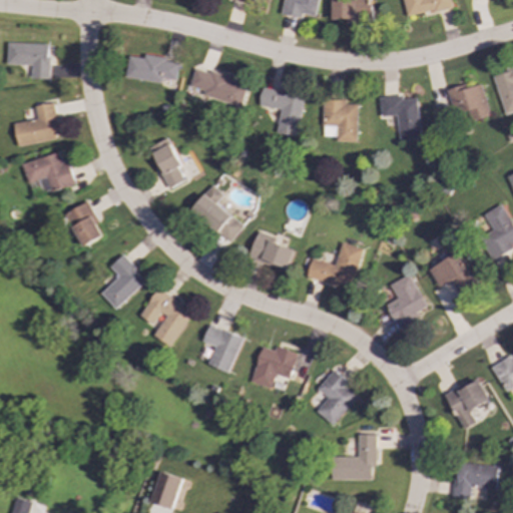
[(316,16),(319,0),(283,0),(281,14),(302,18),(303,14),(316,16)]
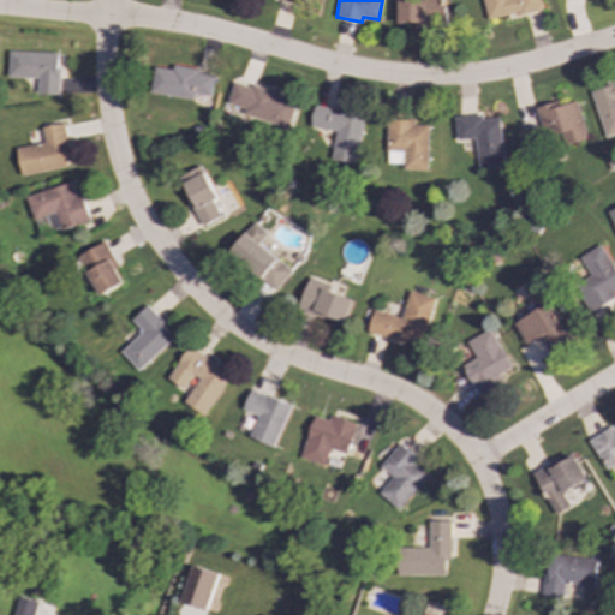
[(398,0),(399,23),(417,23),(417,27),(443,25),(443,0),(398,0)]
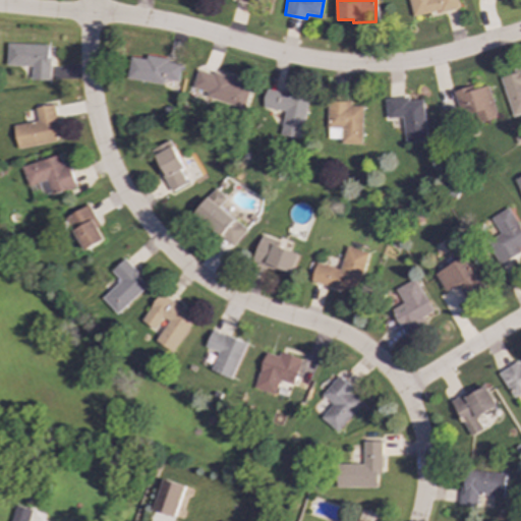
[(408,0),(411,16),(459,8),(457,0),(408,0)]
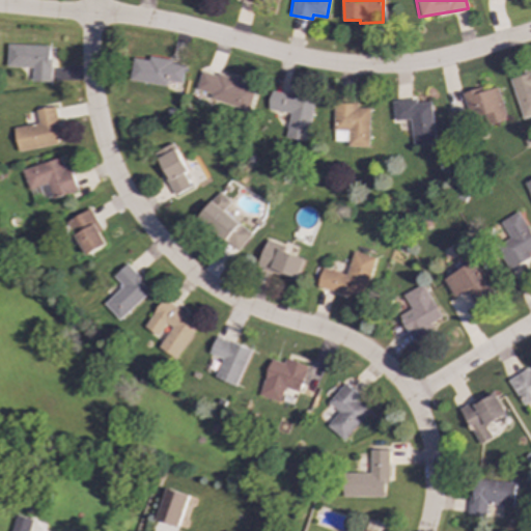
[(7,66),(32,67),(32,81),(50,82),(51,46),(7,45),(7,66)]
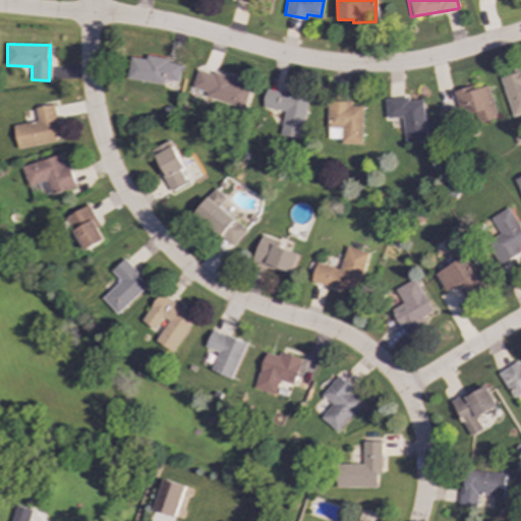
[(179,81),(182,62),(147,57),(146,59),(129,57),(125,78),(164,84),(165,79),(179,81)]
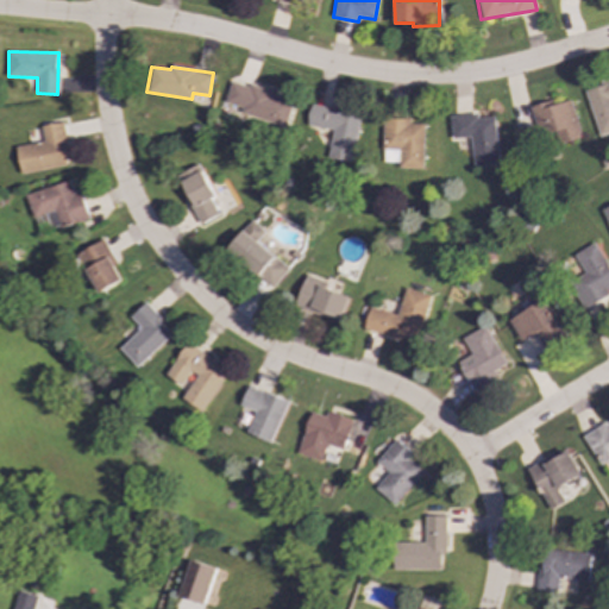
[(225,104),(242,107),(240,115),(286,129),(294,98),(232,81),(225,104)]
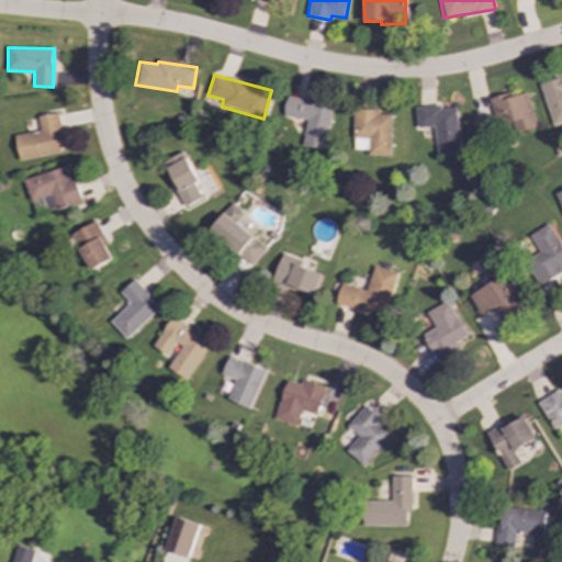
[(552,126),(561,123),(561,75),(540,81),(552,126)]
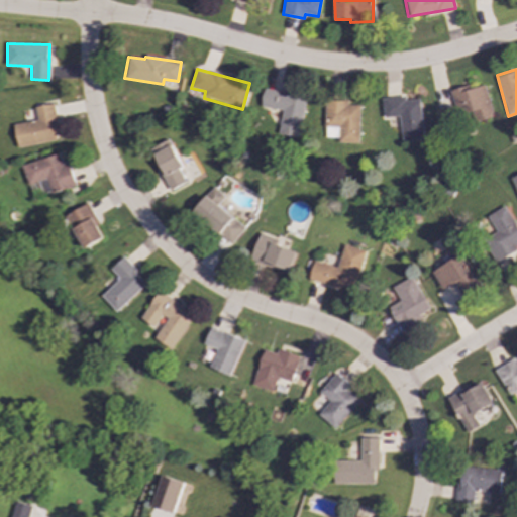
[(451,90),(458,124),(493,117),(486,86),(470,89),(470,86),(451,90)]
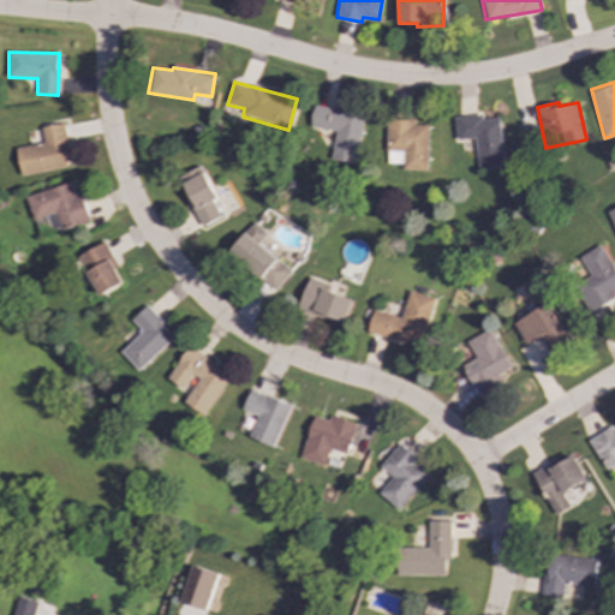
[(336,131),(330,160),(356,163),(364,115),(314,107),(310,126),(336,131)]
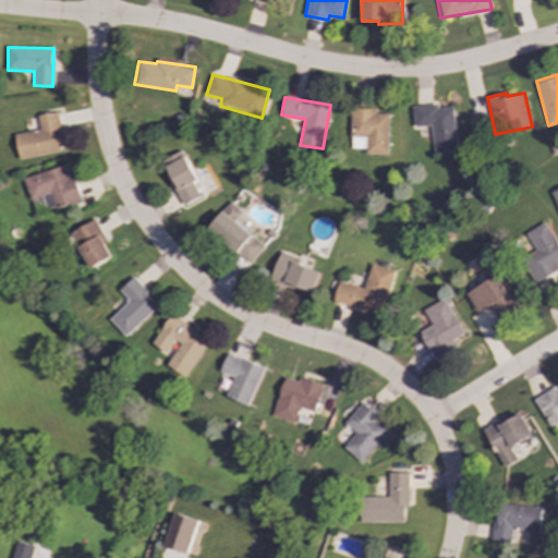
[(413,107),(414,128),(432,126),(434,153),(458,150),(453,107),(437,109),(437,105),(413,107)]
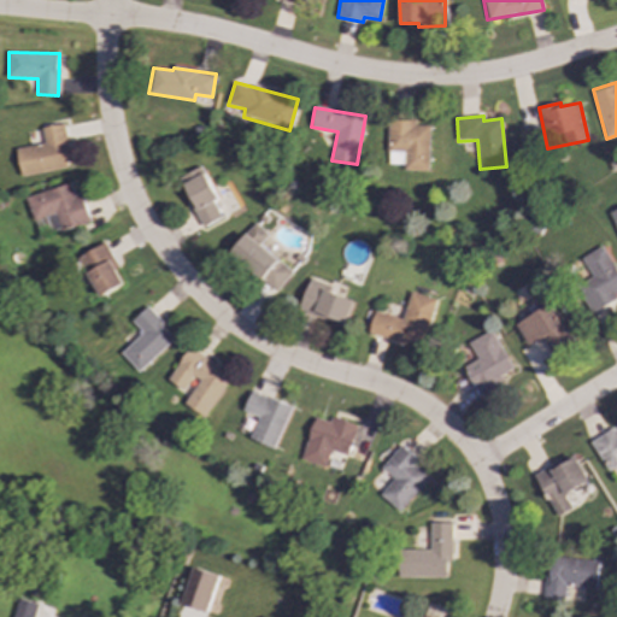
[(428,171),(429,125),(416,125),(416,121),(388,119),(387,164),(404,164),(404,170),(428,171)]
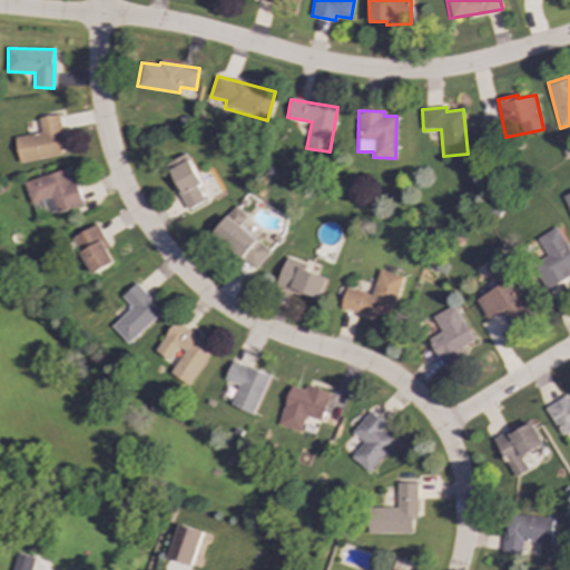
[(16,137),(20,163),(65,155),(58,115),(39,118),(41,133),(16,137)]
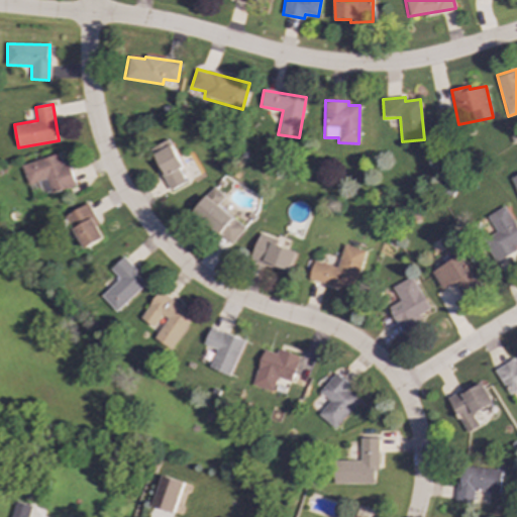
[(169,191),(186,184),(180,169),(183,168),(170,139),(150,147),(169,191)]
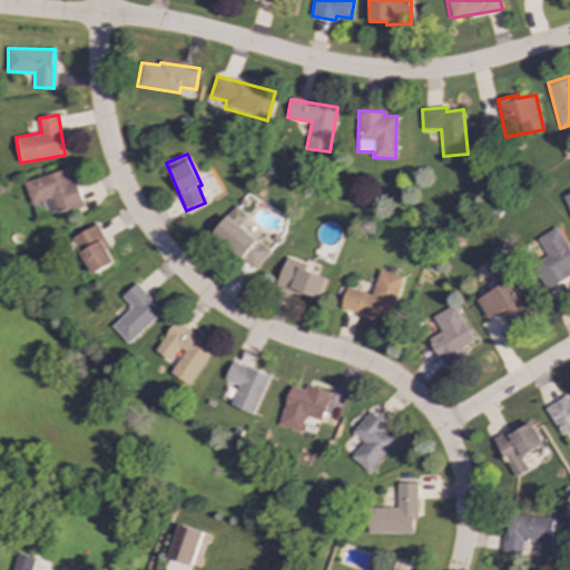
[(84,204),(75,178),(69,180),(65,168),(25,183),(31,204),(43,200),(49,216),(84,204)]
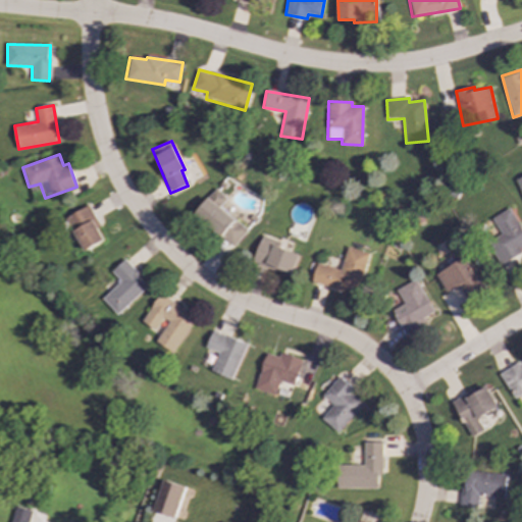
[(248,230),(220,207),(226,200),(214,190),(195,214),(233,247),(248,230)]
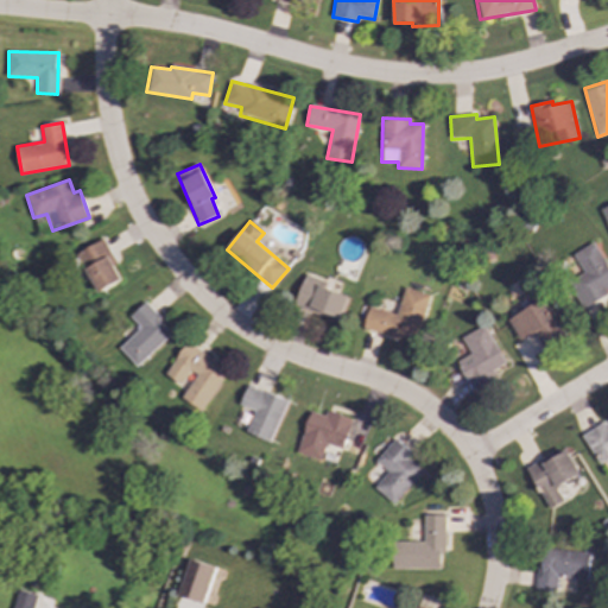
[(99,293),(122,280),(114,266),(118,265),(103,239),(77,254),(99,293)]
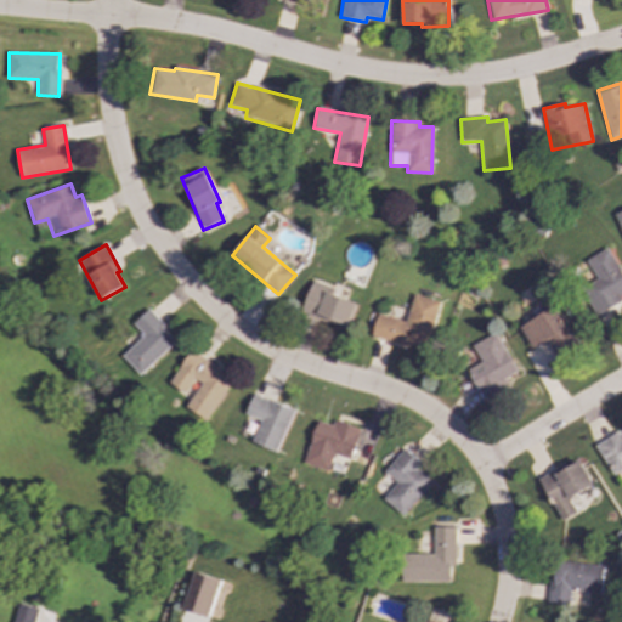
[(587,260),(598,281),(582,289),(597,316),(621,301),(618,294),(621,292),(621,272),(609,248),(587,260)]
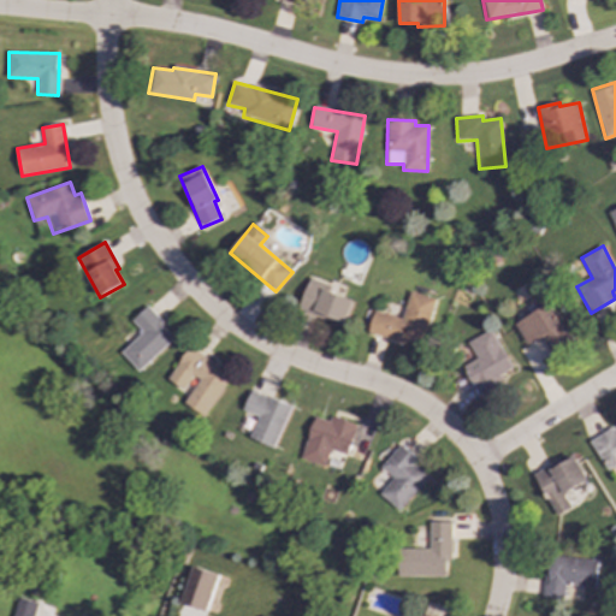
[(344,326),(354,301),(329,291),(331,285),(309,278),(298,309),(344,326)]
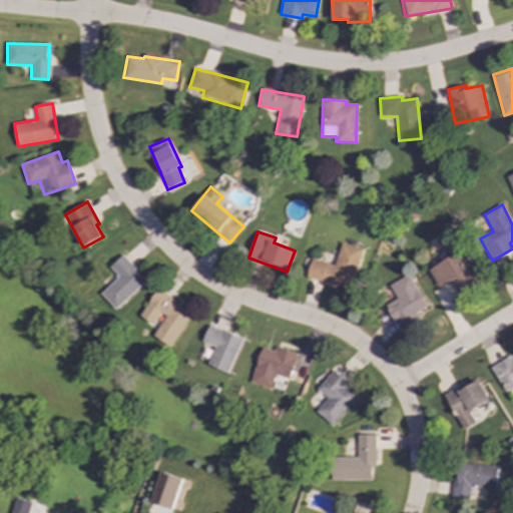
[(352,289),(363,248),(341,242),(335,266),(311,259),(307,278),(352,289)]
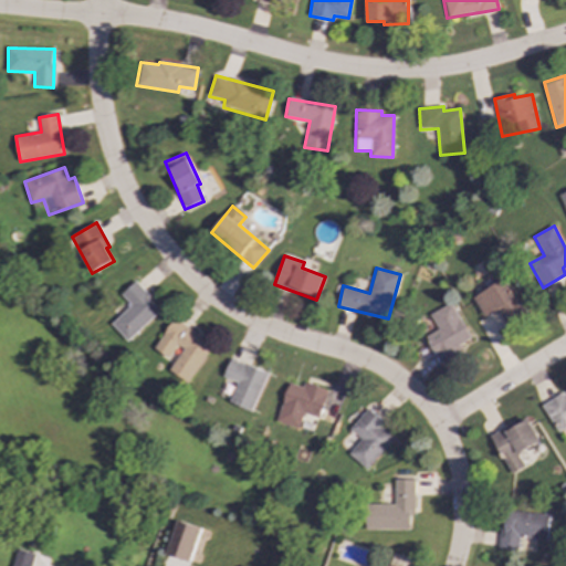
[(473,297),(484,317),(498,310),(506,326),(526,315),(506,279),(473,297)]
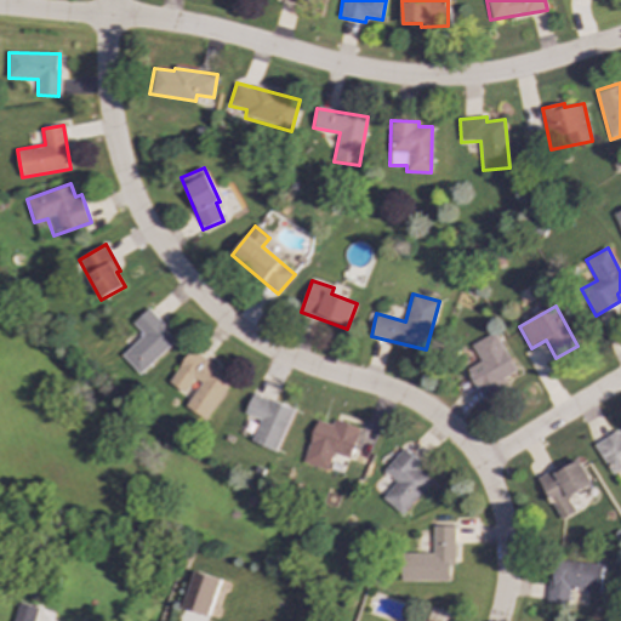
[(177,340),(148,309),(134,324),(143,335),(121,355),(140,375),(177,340)]
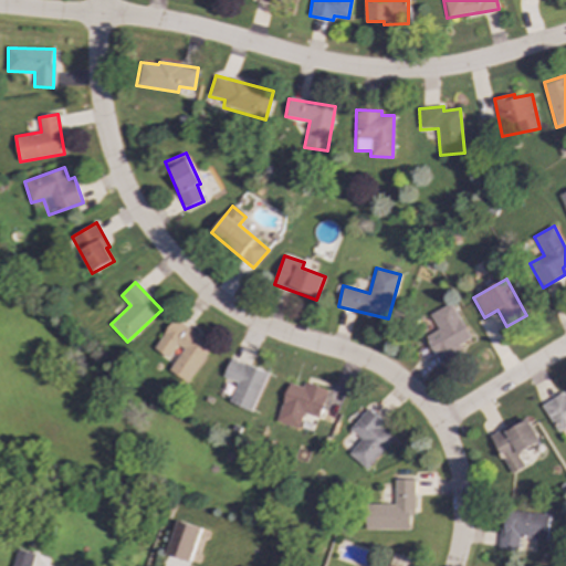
[(430,314),(438,329),(426,336),(439,360),(472,343),(451,303),(430,314)]
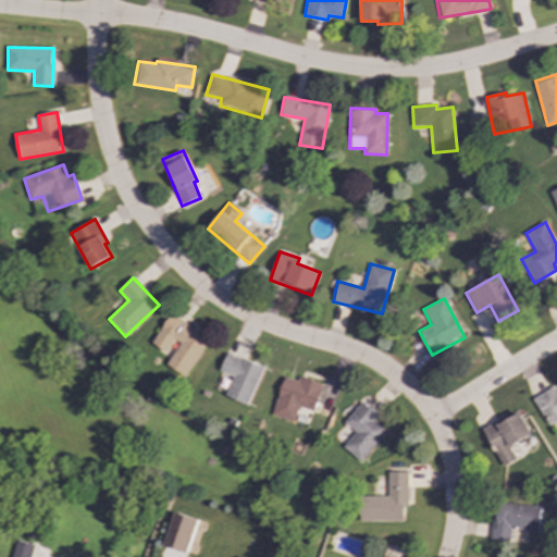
[(166,364),(186,376),(209,338),(170,314),(152,344),(166,353),(174,339),(180,343),(166,364)]
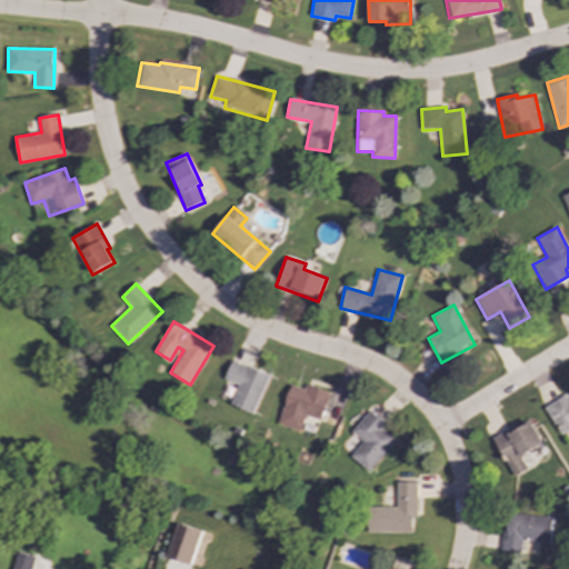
[(252,413),(269,376),(232,360),(225,379),(239,385),(230,405),(252,413)]
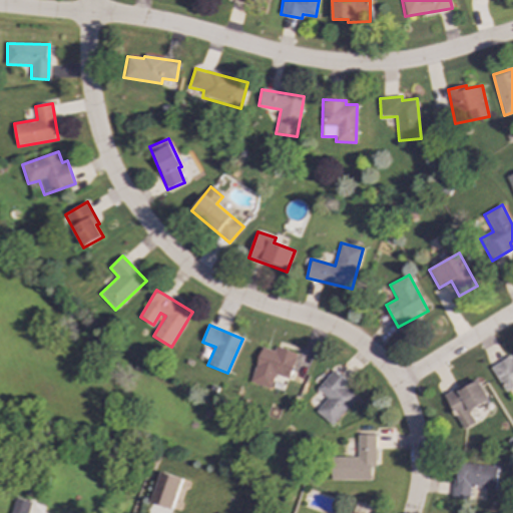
[(297,353),(275,348),(274,351),(261,347),(251,383),(272,388),(275,375),(290,379),(297,353)]
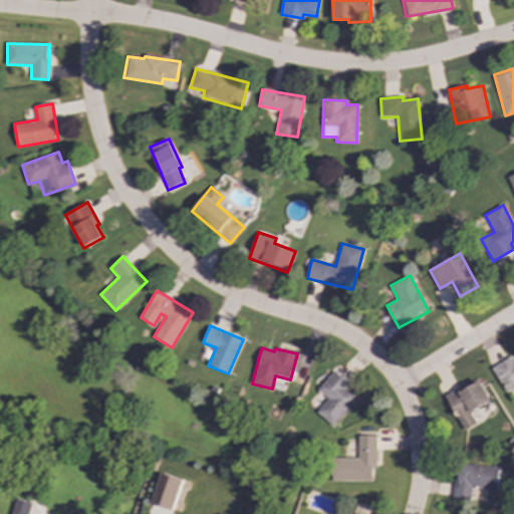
[(492,367),(506,393),(513,388),(513,359),(512,356),(492,367)]
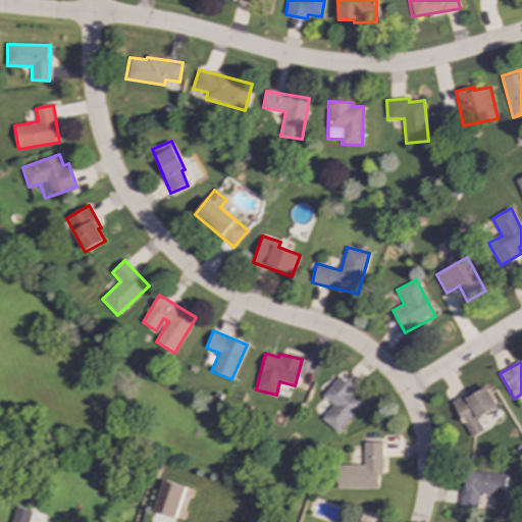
[(365,403),(338,378),(322,396),(332,406),(321,418),(336,432),(365,403)]
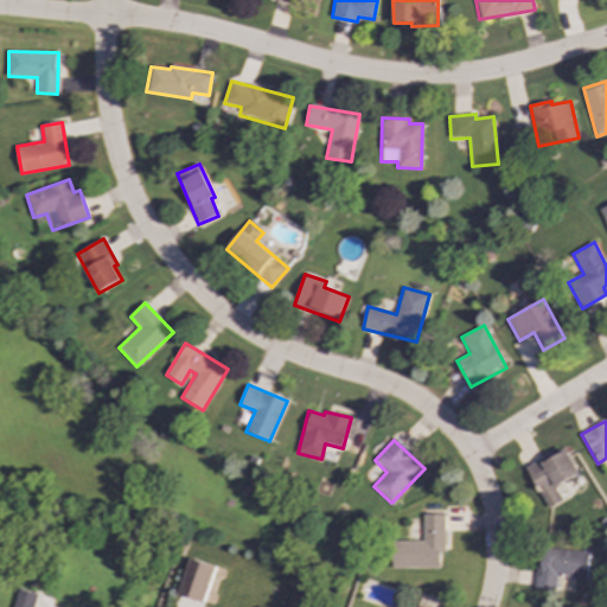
[(547,509),(562,502),(555,486),(579,474),(566,448),(526,467),(547,509)]
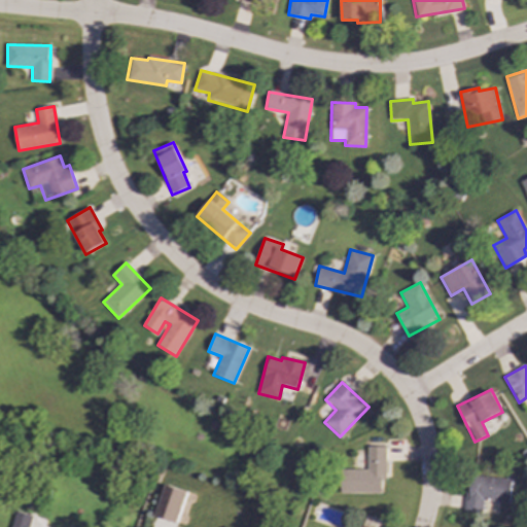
[(341,493),(382,493),(382,480),(386,480),(385,447),(366,447),(367,469),(341,469),(341,493)]
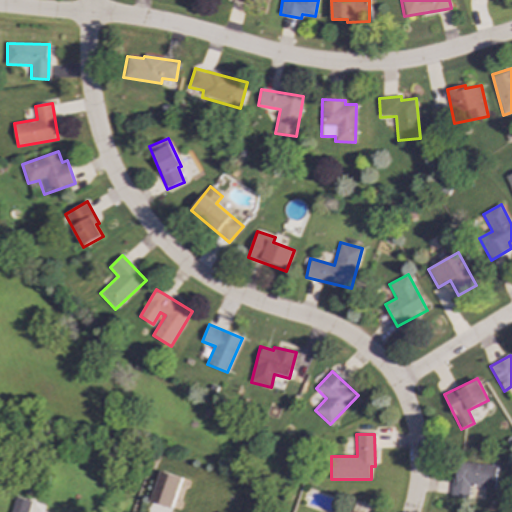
[(451,496),(468,497),(469,486),(494,488),(496,465),(454,462),(451,496)]
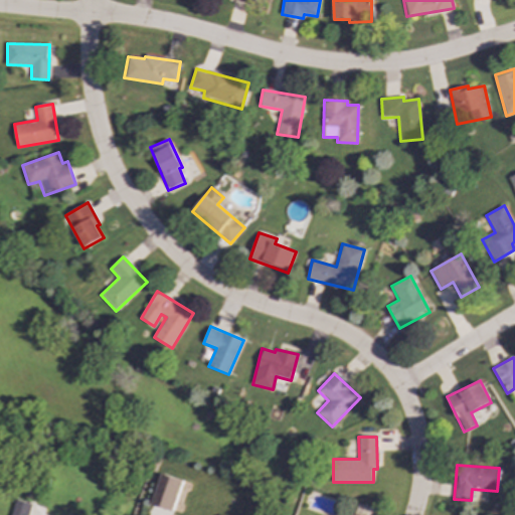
[(173,511),(183,480),(161,473),(151,505),(173,511)]
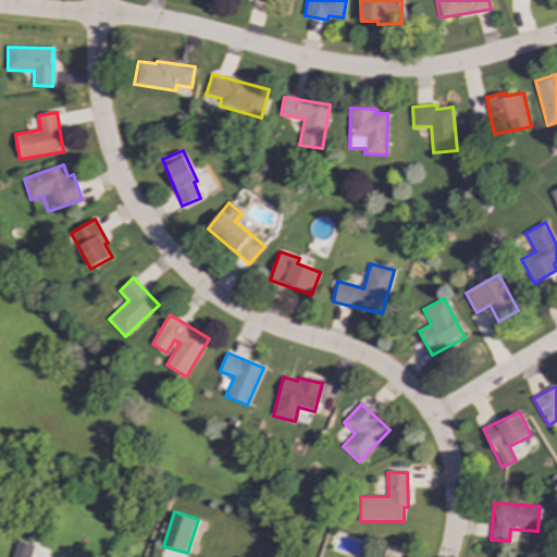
[(31,556),(34,545),(16,541),(12,556),(31,556)]
